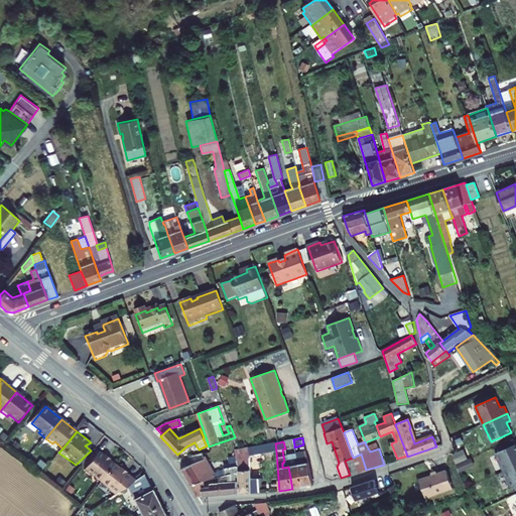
[(367,446),(370,452),(379,448),(377,442),(367,446)]
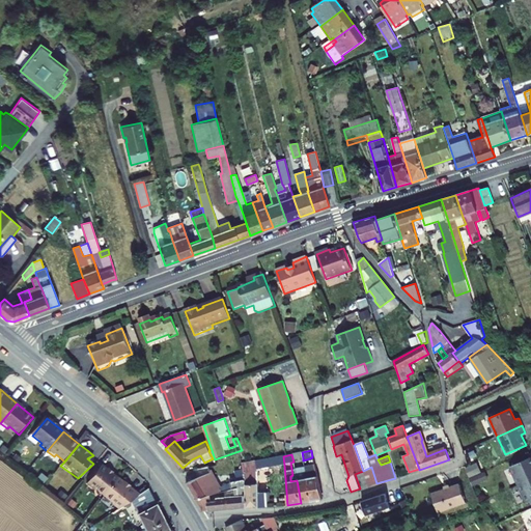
[(246,508),(268,506),(268,492),(258,493),(257,469),(284,465),(283,456),(242,464),(243,470),(245,479),(246,484),(246,508)]
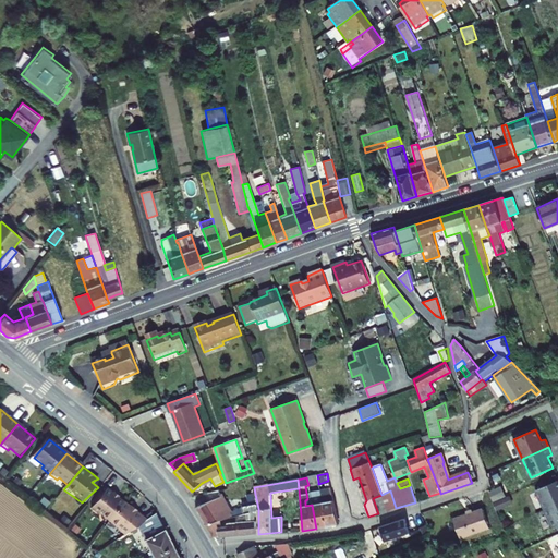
[(557,480),(536,490),(545,509),(557,504),(557,480)]
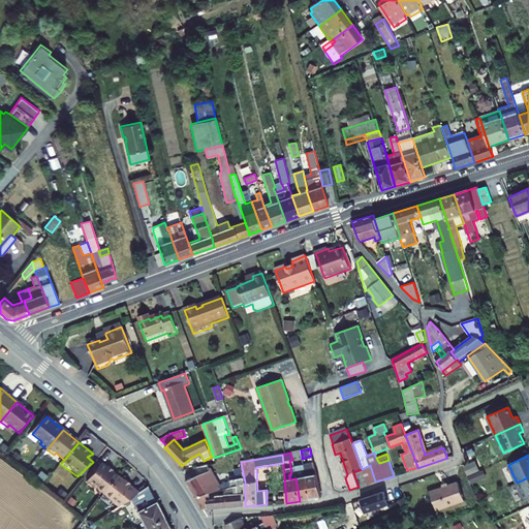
[(468,476),(479,470),(475,461),(463,466),(468,476)]
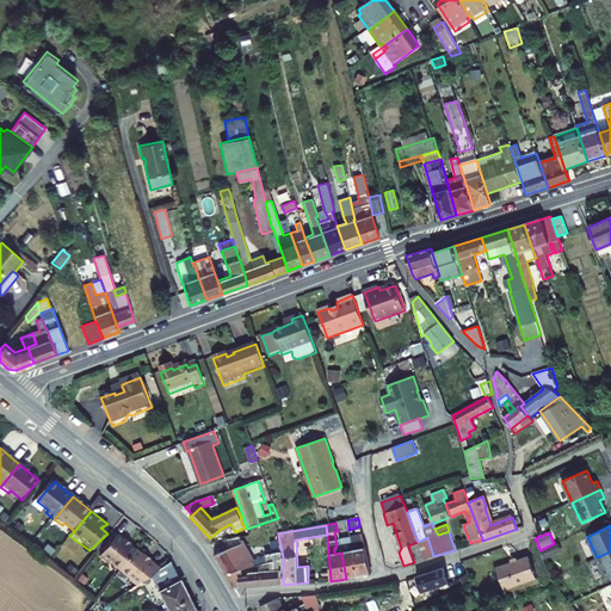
[(362,534),(350,537),(358,576),(371,574),(362,534)]
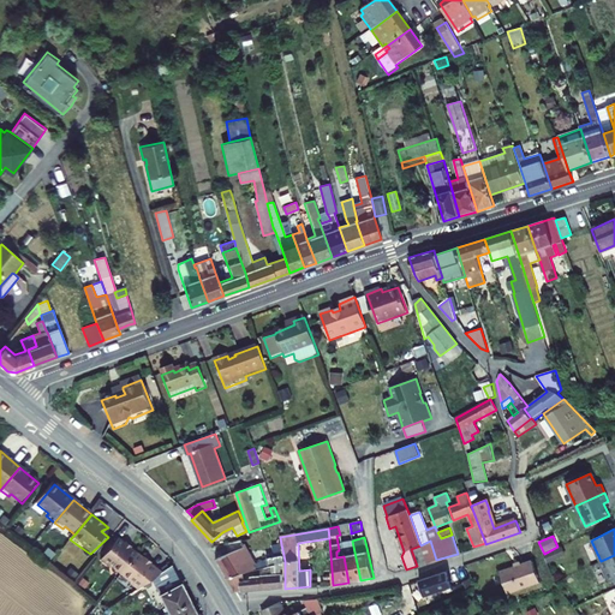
[(103,568),(112,574),(127,554),(121,549),(124,547),(118,542),(115,544),(109,539),(91,562),(101,571),(103,568)]
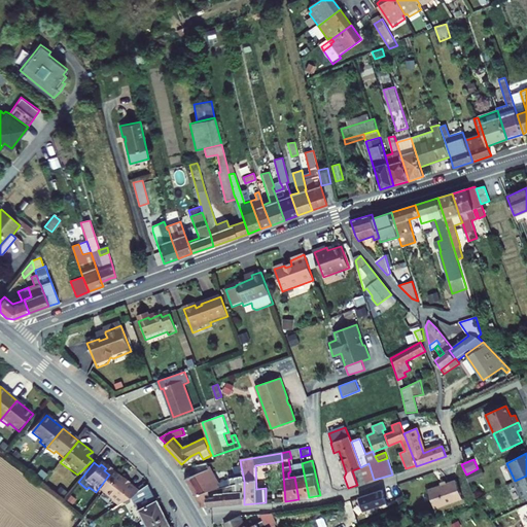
[(210,469),(207,463),(192,466),(196,476),(210,469)]
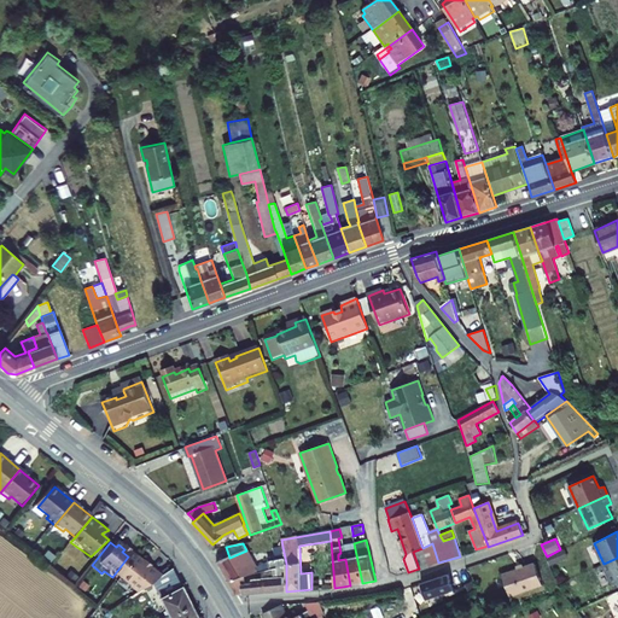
[(362,583),(354,543),(343,546),(345,559),(350,586),(362,583)]
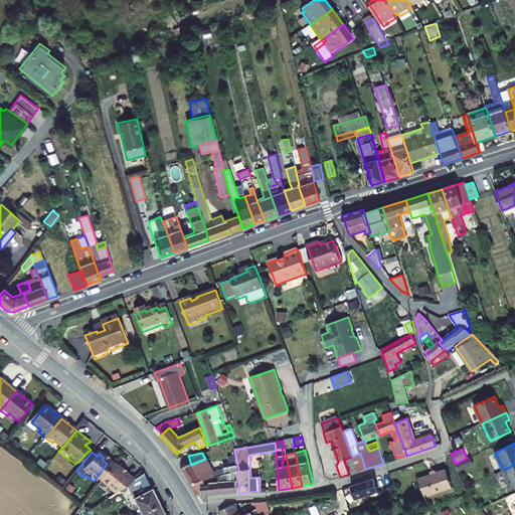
[(360,453),(352,457),(357,472),(365,469),(360,453)]
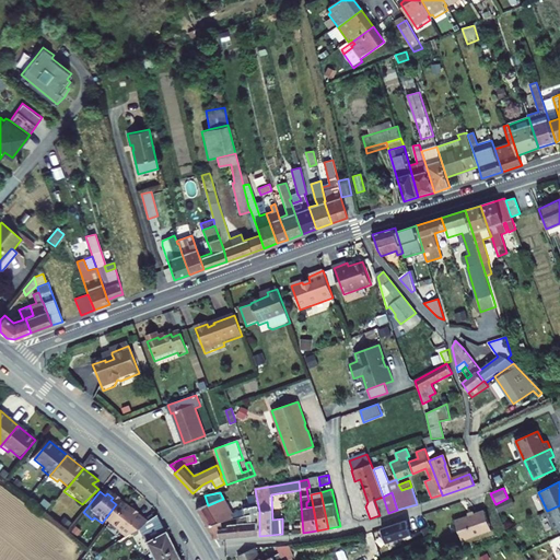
[(248,503),(249,508),(258,505),(256,496),(248,497),(248,503)]
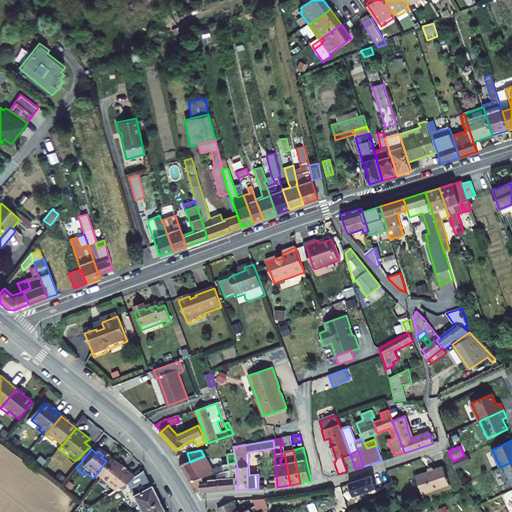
[(342,457),(347,471),(355,469),(350,454),(342,457)]
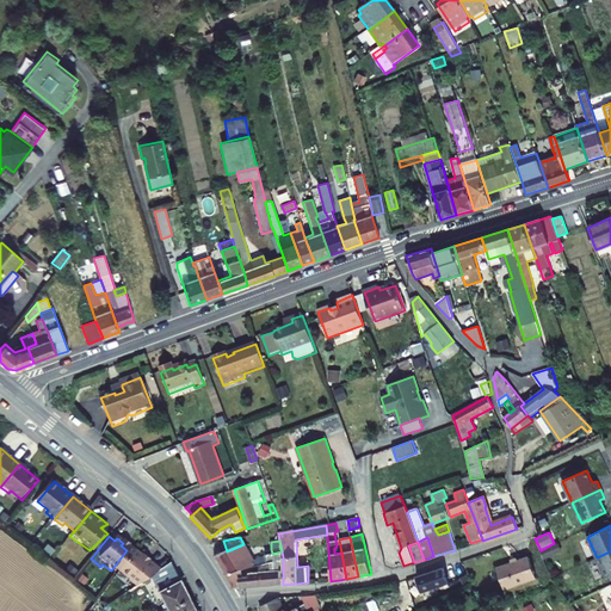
[(562,551),(559,543),(541,550),(544,560),(562,551)]
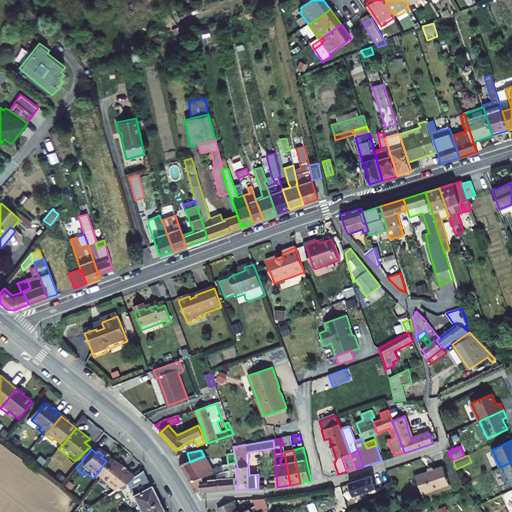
[(190,462),(180,466),(189,482),(199,478),(202,477),(224,472),(223,466),(212,470),(204,456),(190,462)]
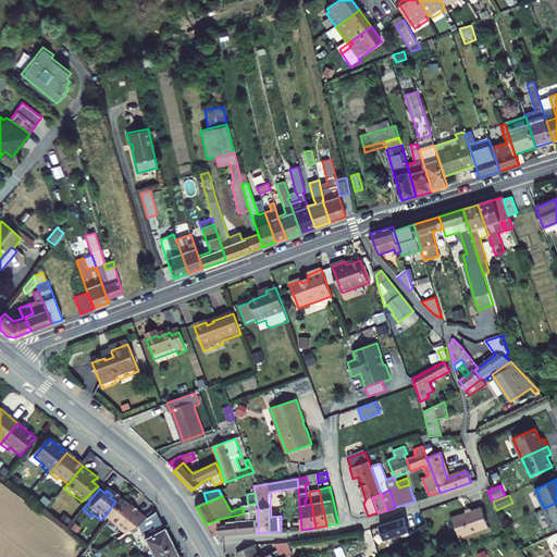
[(113,535),(137,519),(128,512),(131,509),(124,505),(122,507),(115,502),(101,520),(110,528),(108,531),(113,535)]
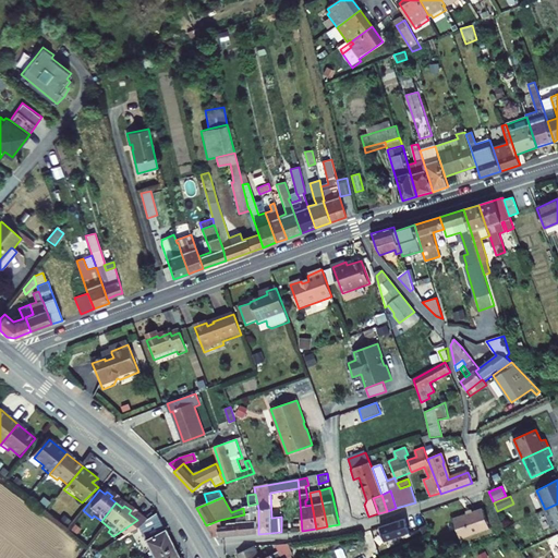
[(219,537),(258,534),(258,509),(257,504),(249,506),(243,507),(243,508),(244,514),(245,522),(227,523),(228,526),(221,528),(218,528),(219,537)]
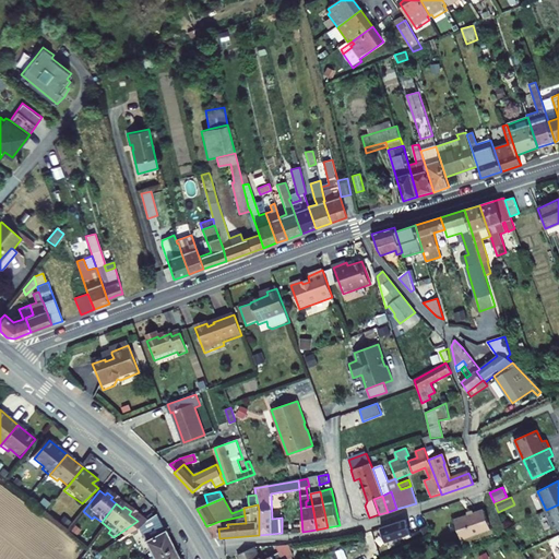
[(558,504),(546,510),(555,530),(558,527),(558,504)]
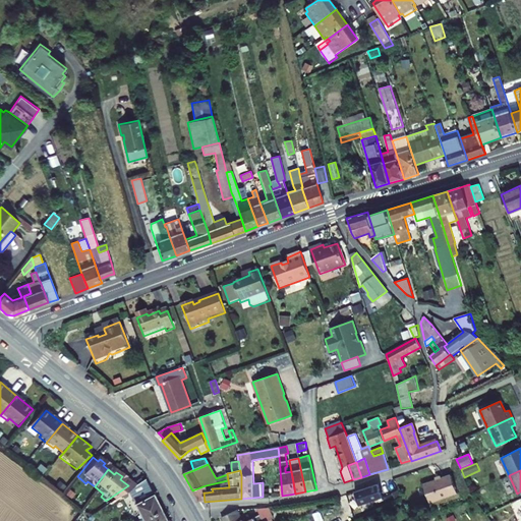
[(423,484),(429,503),(457,494),(451,475),(442,478),(436,480),(423,484)]
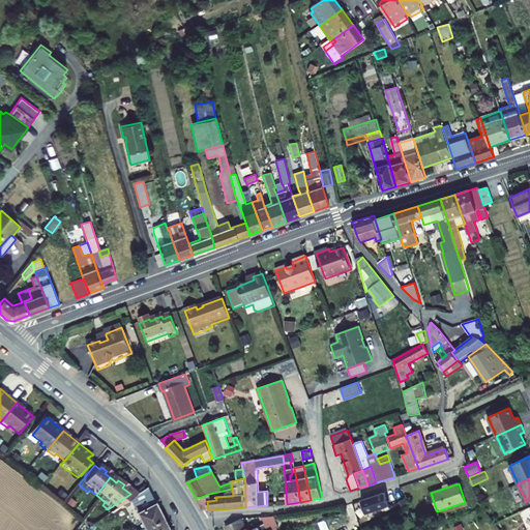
[(138,494),(130,498),(146,527),(164,518),(148,487),(138,494)]
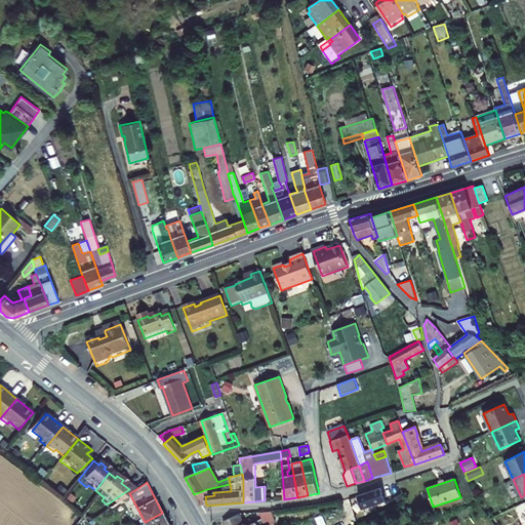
[(201,506),(206,506),(205,496),(208,496),(207,489),(204,490),(194,494),(201,506)]
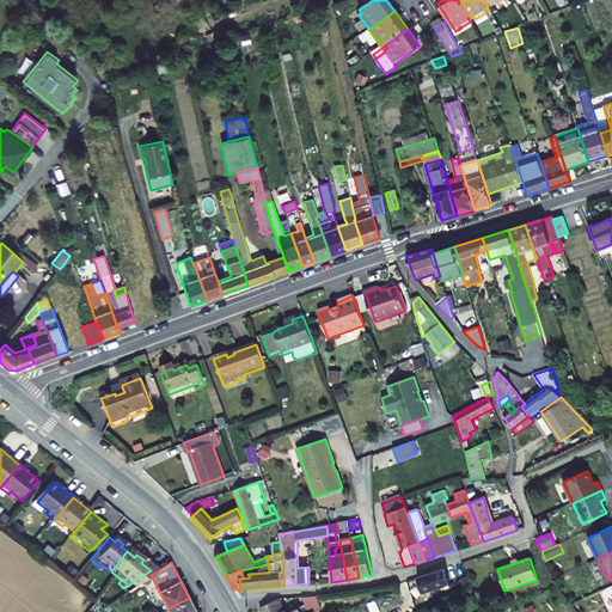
[(261,609),(262,611),(318,611),(322,609),(316,597),(301,598),(306,605),(292,611),(286,611),(280,599),(261,609)]
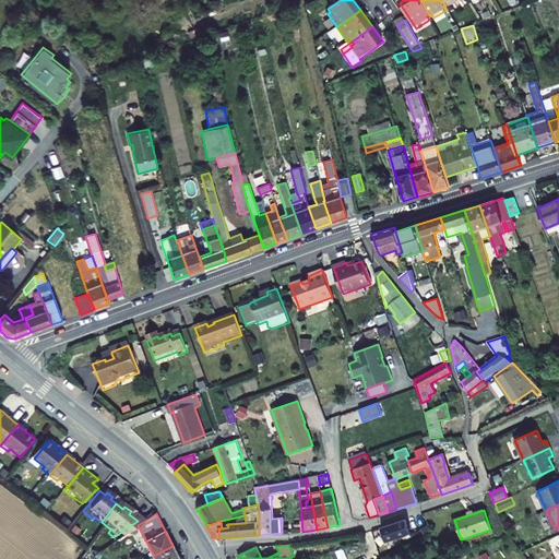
[(179,558),(173,546),(154,556),(147,558),(179,558)]
